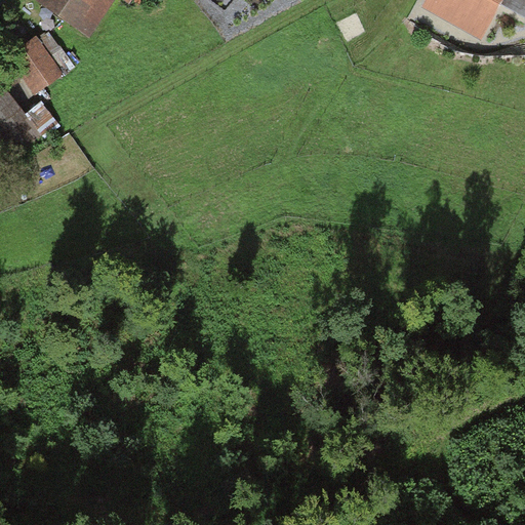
[(133,0),(37,0),(36,2),(89,39),(116,0),(120,0),(130,6),(133,0)]
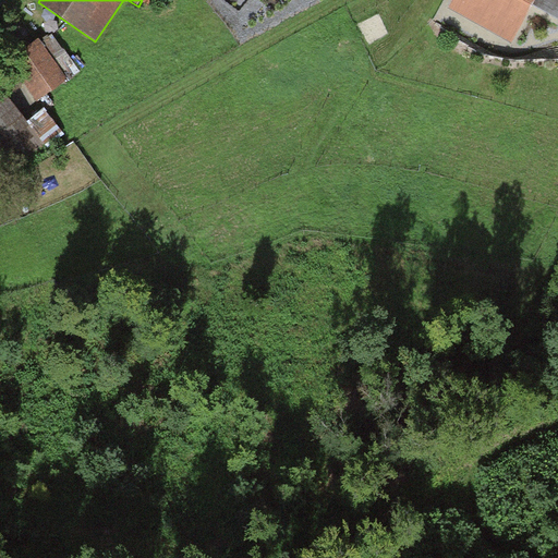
[(452,0),(449,8),(512,43),(533,5),(535,0),(452,0)]
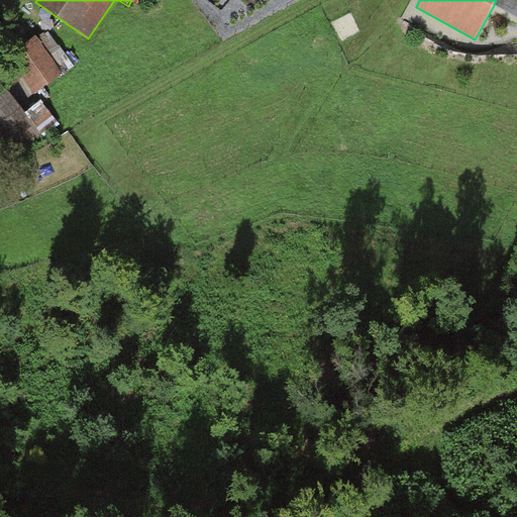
[(516,0),(496,0),(494,5),(516,17),(516,0)]
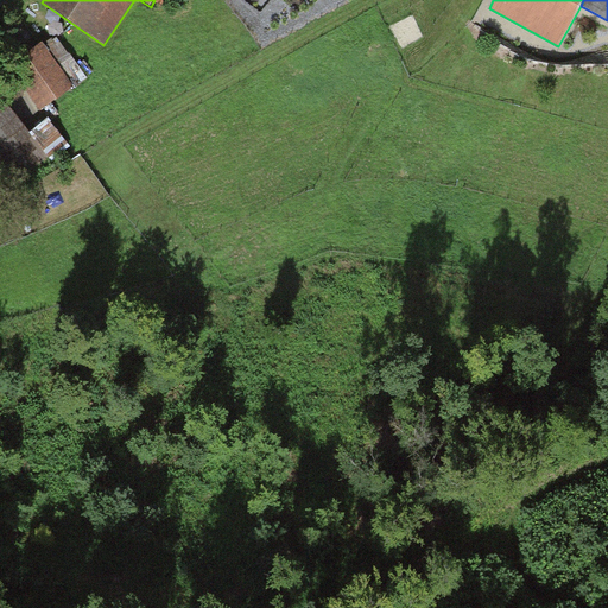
[(44,44),(8,69),(40,113),(76,87),(44,44)]
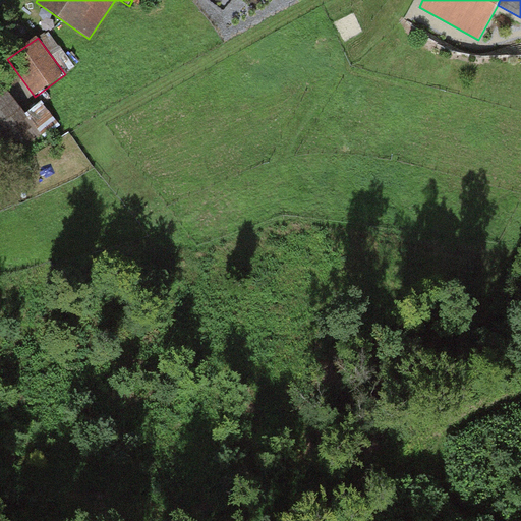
[(0,169),(41,138),(23,115),(0,83),(0,169)]
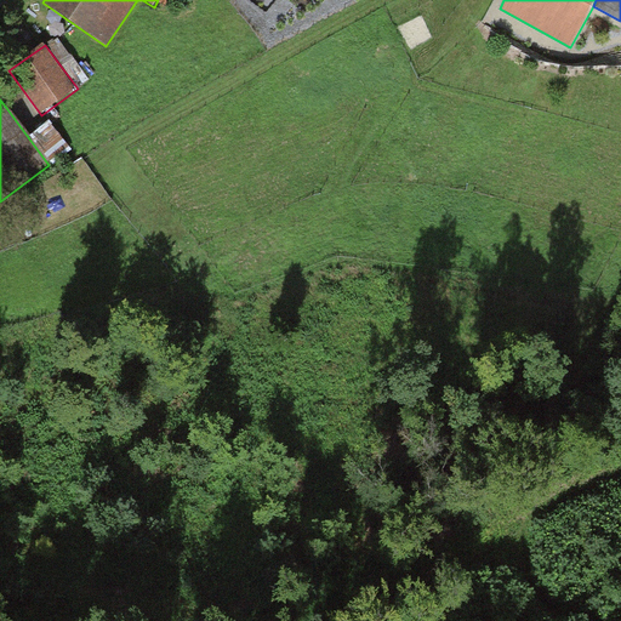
[(50,121),(28,137),(49,165),(72,149),(50,121)]
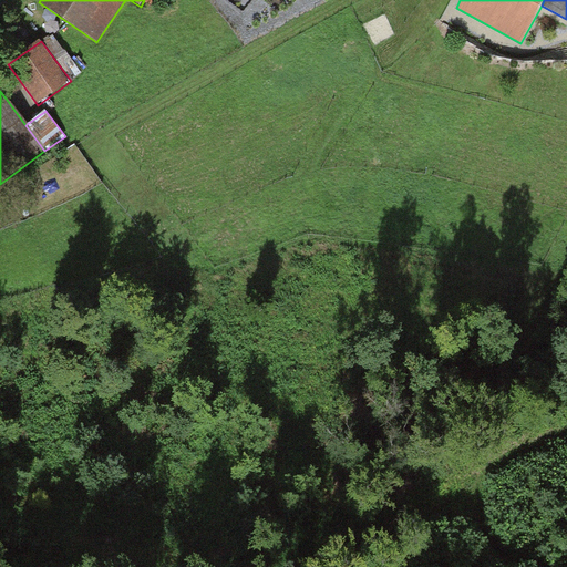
All buildings are outlined.
